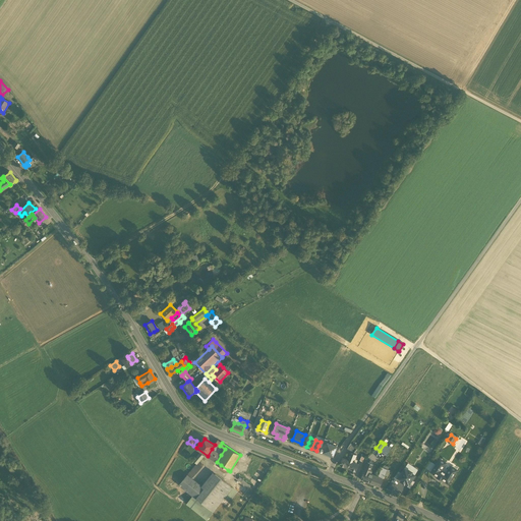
[(333,456),(336,447),(327,443),(325,449),(324,452),(333,456)]
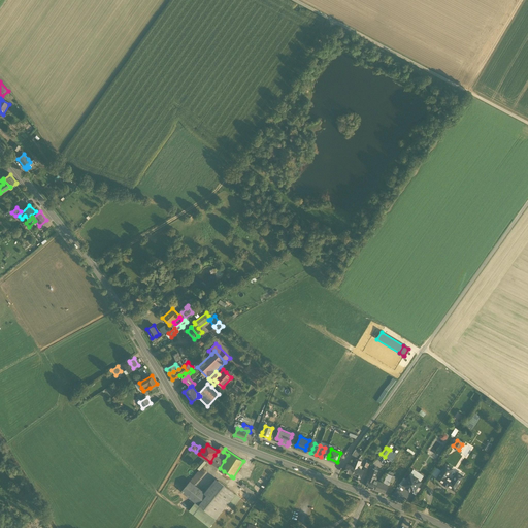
[(385,457),(389,459),(393,453),(390,451),(390,450),(385,457)]
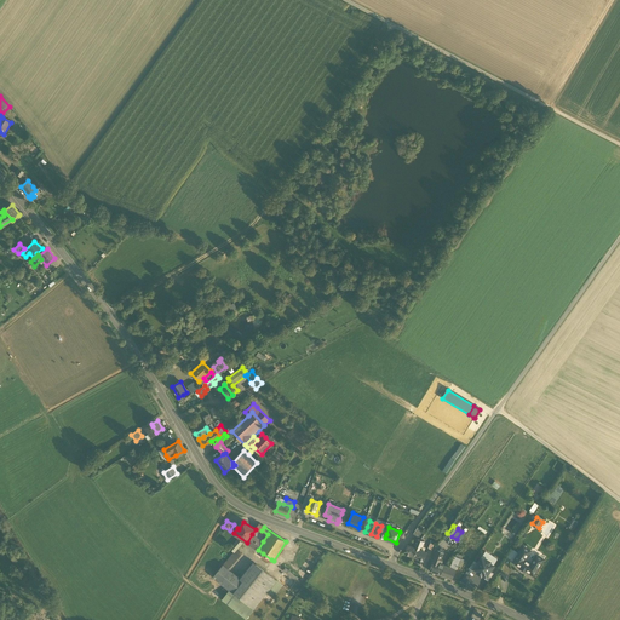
[(257,529),(253,535),(260,540),(264,535),(257,529)]
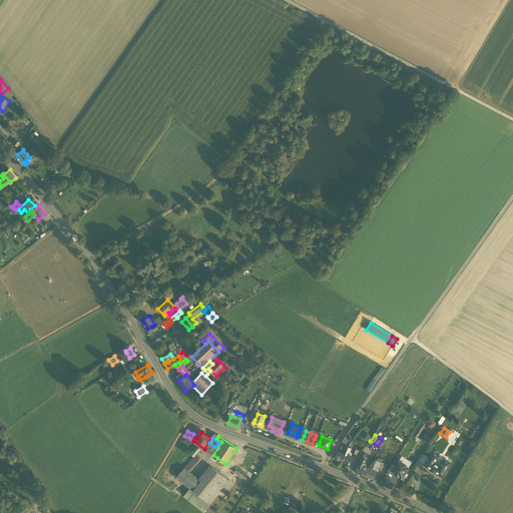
[(378,446),(381,449),(386,442),(382,440),(378,446)]
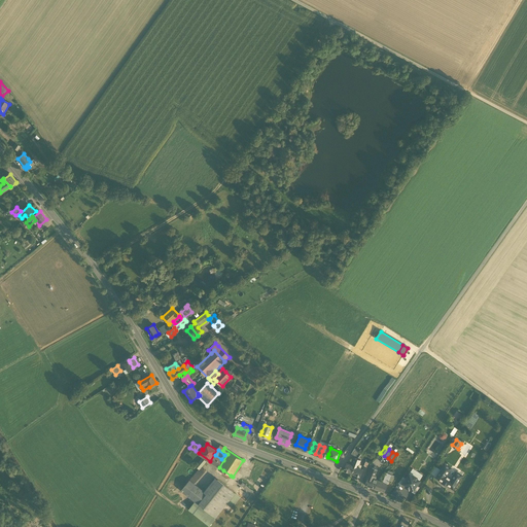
[(210,461),(219,467),(223,460),(221,459),(215,455),(214,454),(210,461)]
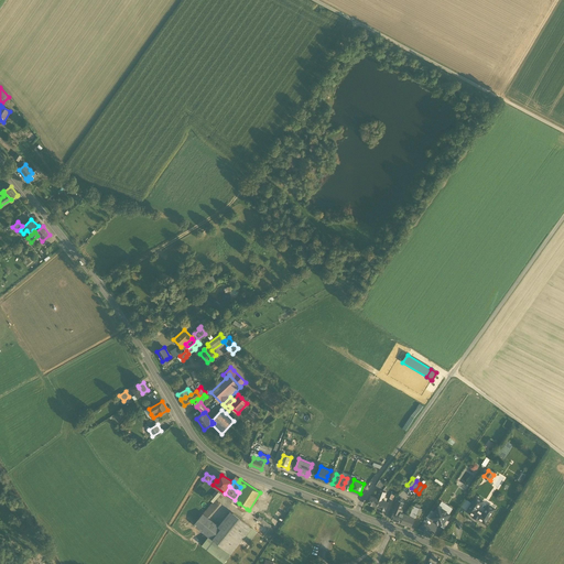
[(208,499),(213,502),(216,499),(220,494),(216,489),(208,499)]
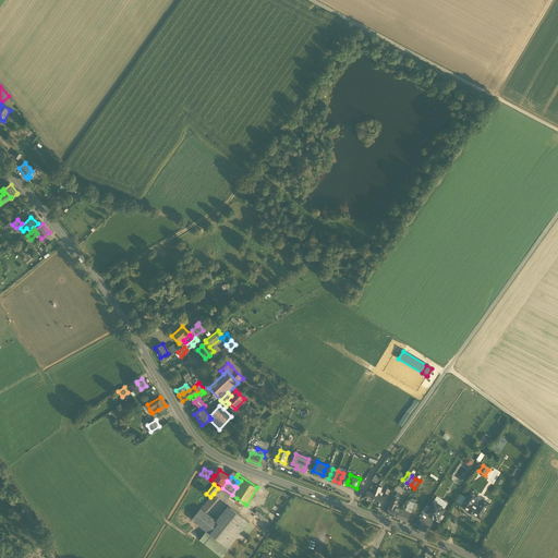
[(364,498),(373,501),(375,494),(374,493),(372,493),(367,490),(364,498)]
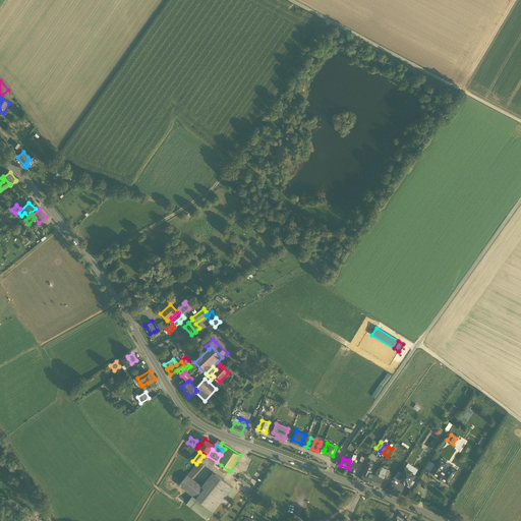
[(443,479),(448,483),(457,470),(451,466),(446,473),(441,470),(446,463),(440,459),(436,465),(431,472),(437,475),(436,476),(442,480),(443,479)]
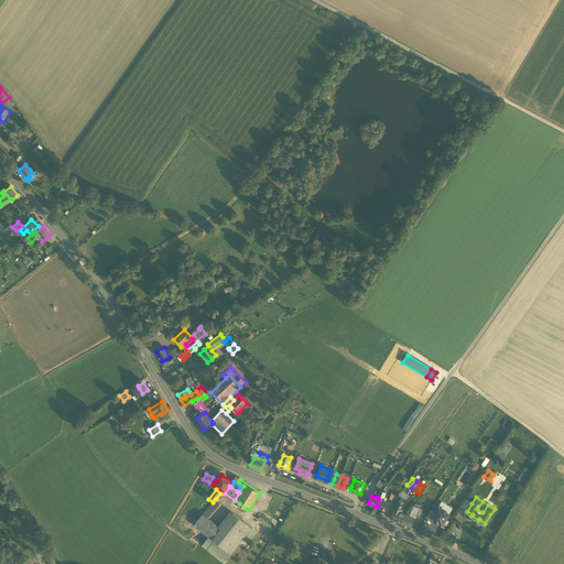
[(220,503),(216,499),(213,502),(204,513),(208,518),(220,503)]
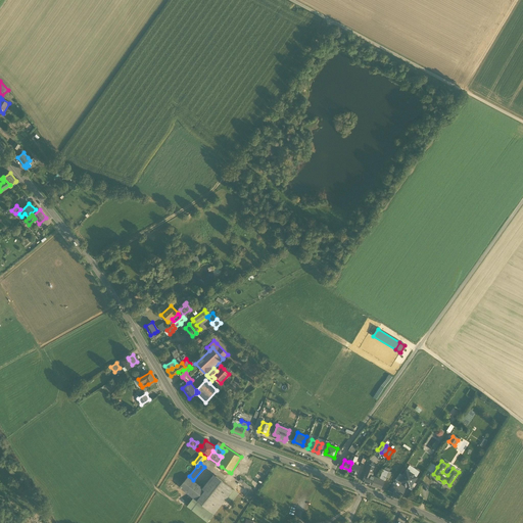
[(353,463),(351,463),(349,470),(357,473),(360,466),(355,464),(353,463)]
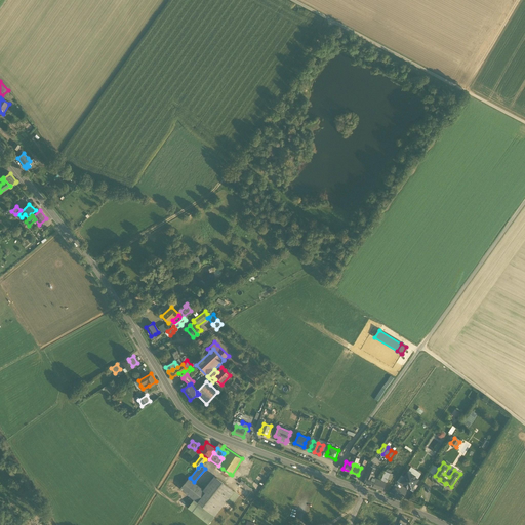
[(429,472),(435,476),(439,469),(434,465),(429,472)]
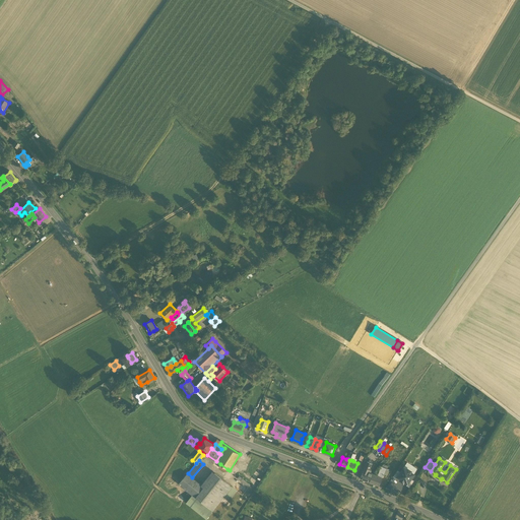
[(407,462),(403,467),(407,469),(407,468),(411,471),(410,471),(413,474),(417,468),(407,462)]
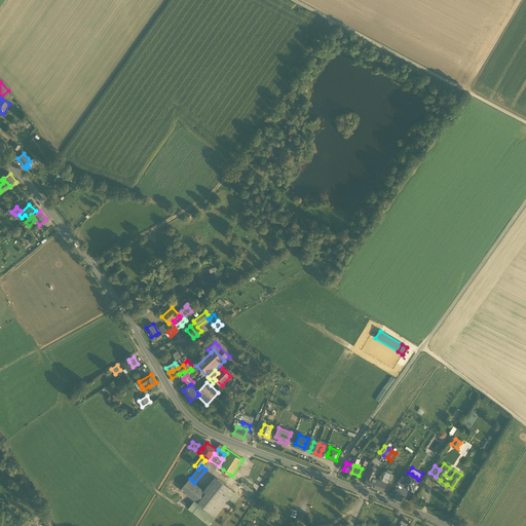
[(381,481),(383,482),(386,475),(389,476),(390,474),(386,472),(385,472),(381,481)]
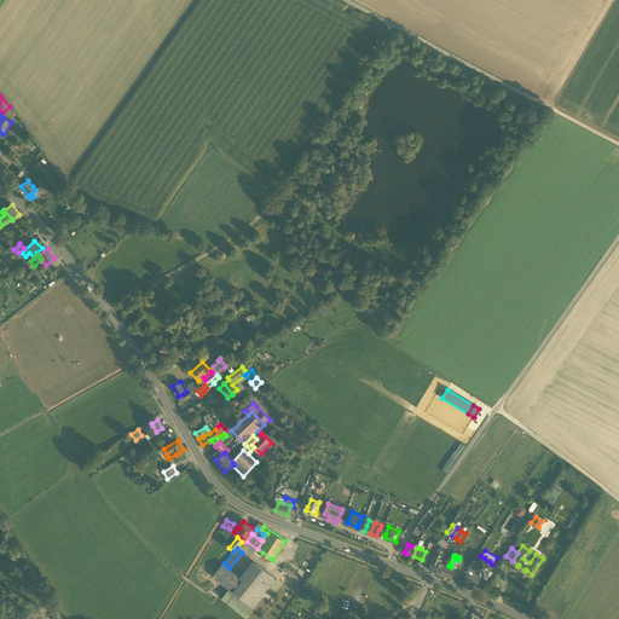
[(481,573),(485,576),(489,571),(492,565),(489,561),(490,561),(485,557),(485,559),(480,556),(476,562),(473,567),(478,570),(476,571),(476,572),(478,571),(480,572),(480,573),(480,574),(481,573)]
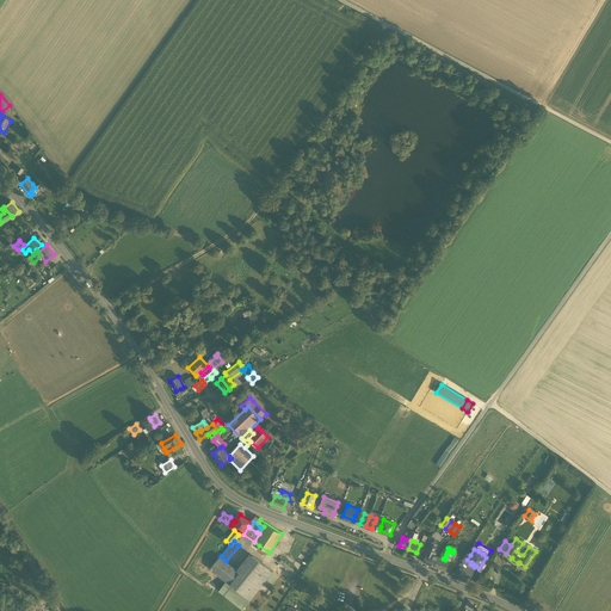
[(424,562),(434,567),(438,557),(433,555),(431,554),(427,553),(424,562)]
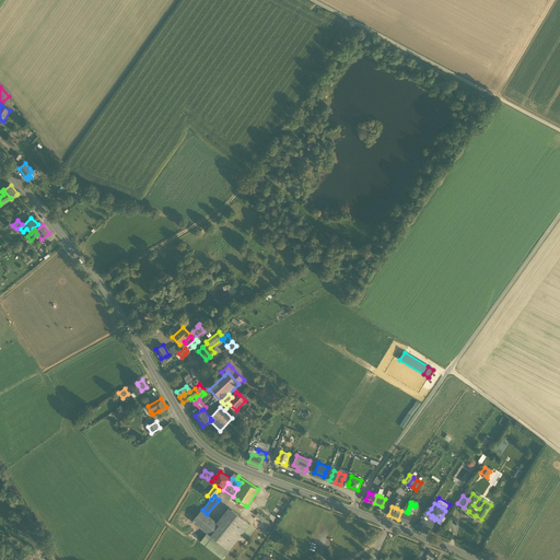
[(229,508),(217,522),(220,525),(232,510),(229,508)]
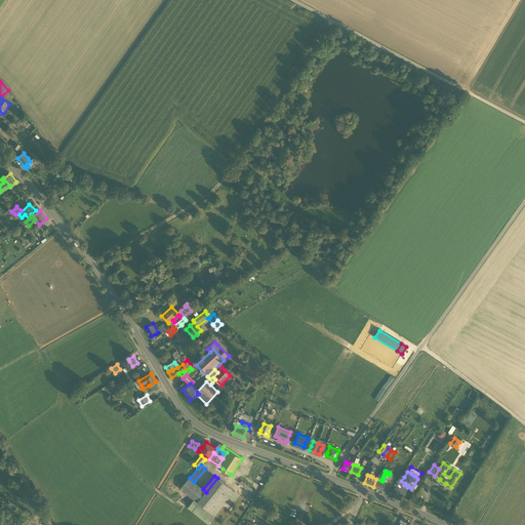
[(180,488),(193,498),(201,488),(194,482),(190,478),(189,478),(180,488)]
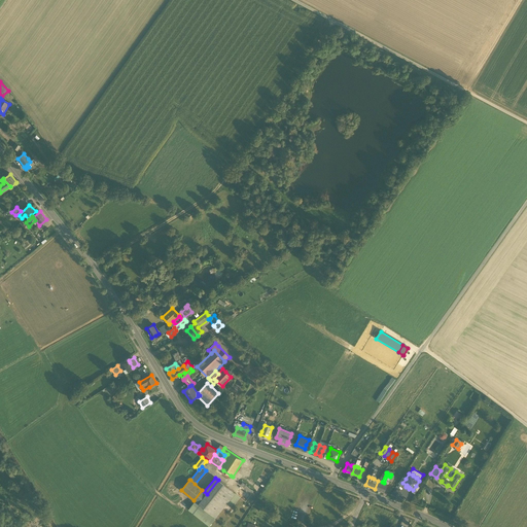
[(199,504),(209,513),(229,488),(218,480),(207,494),(199,504)]
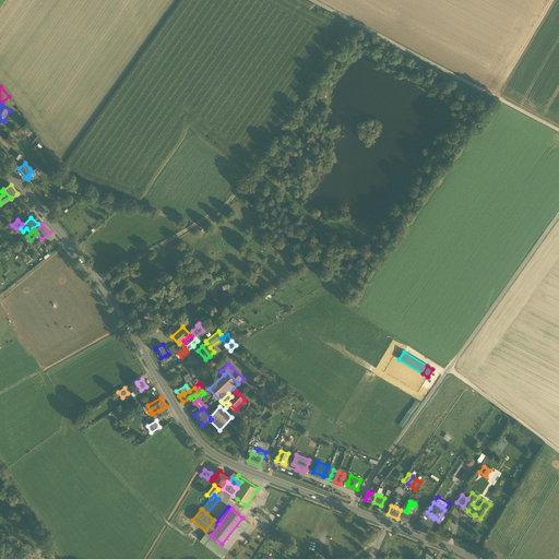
[(405,511),(401,510),(397,519),(407,522),(411,513),(407,512),(405,511)]
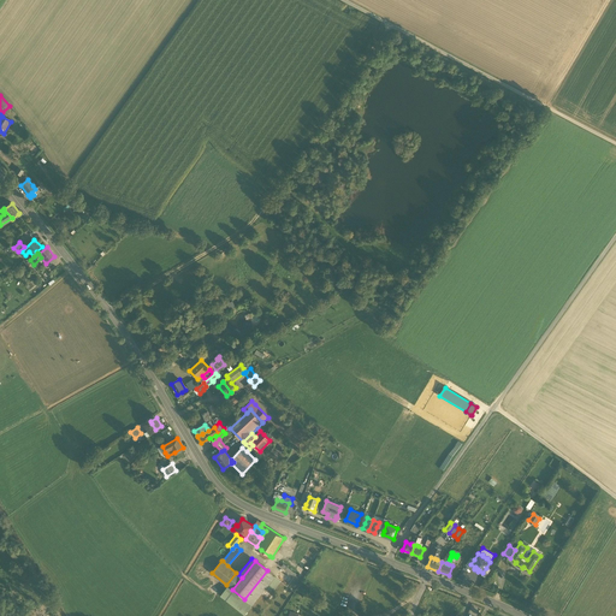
[(280,568),(294,578),(297,574),(283,564),(280,568)]
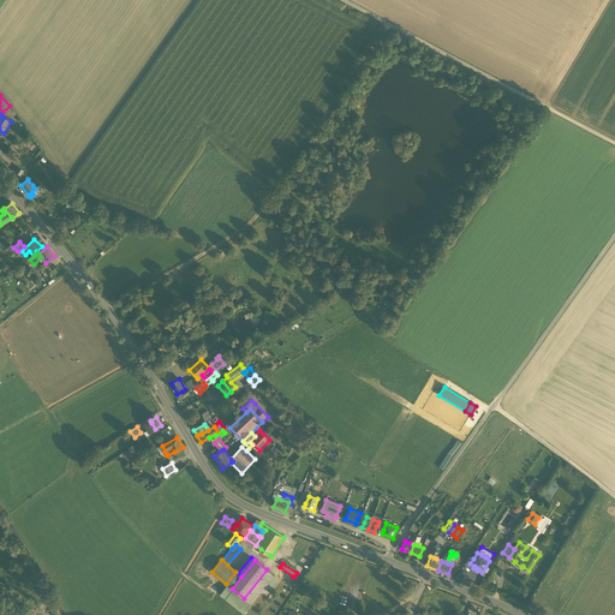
[(252,604),(266,587),(275,575),(267,569),(244,598),(252,604)]
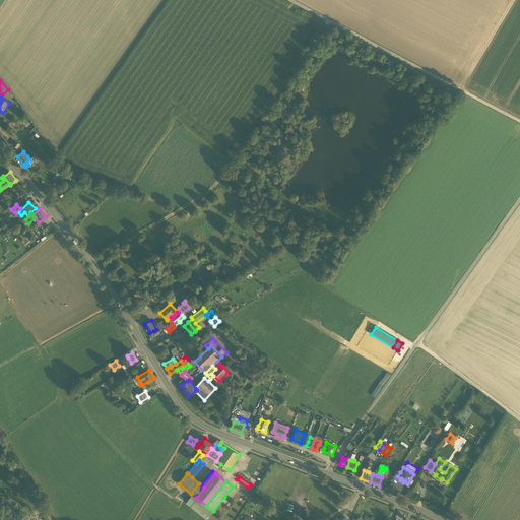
[(201,484),(199,483),(191,494),(193,496),(196,498),(204,488),(201,484)]
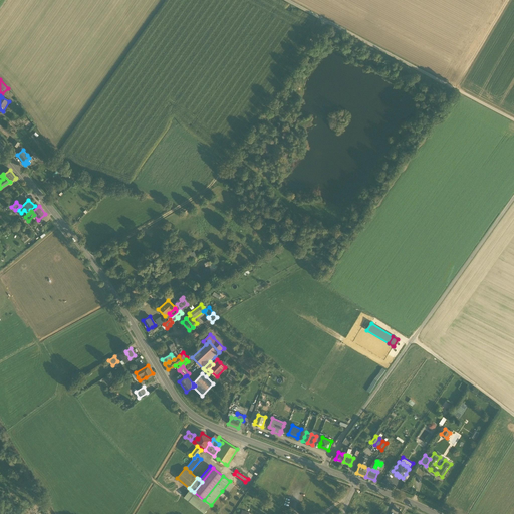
[(234,485),(230,481),(222,491),(226,495),(234,485)]
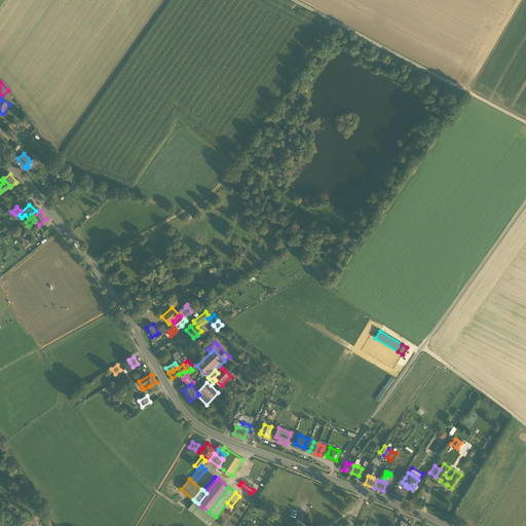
[(189,509),(210,525),(216,517),(209,512),(198,503),(195,501),(189,509)]
